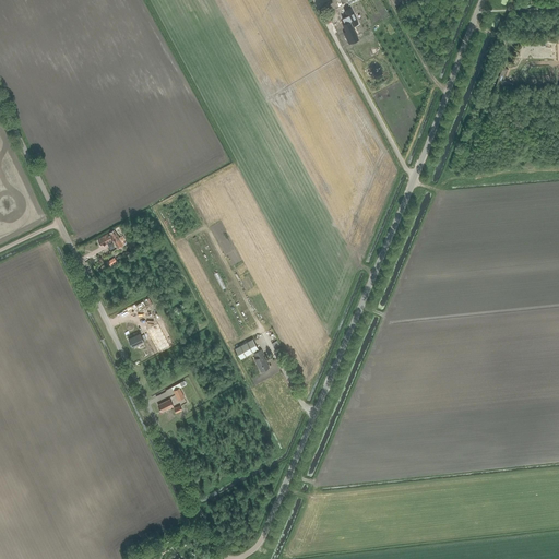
[(337,0),(332,3),(337,13),(344,10),(342,4),(347,2),(349,4),(357,0),(337,0)]
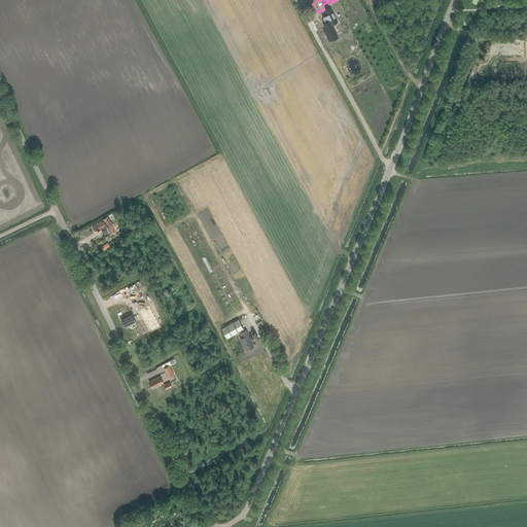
[(327,15),(323,19),(325,23),(323,24),(330,39),(338,36),(332,26),(339,23),(331,8),(325,11),(327,15)]
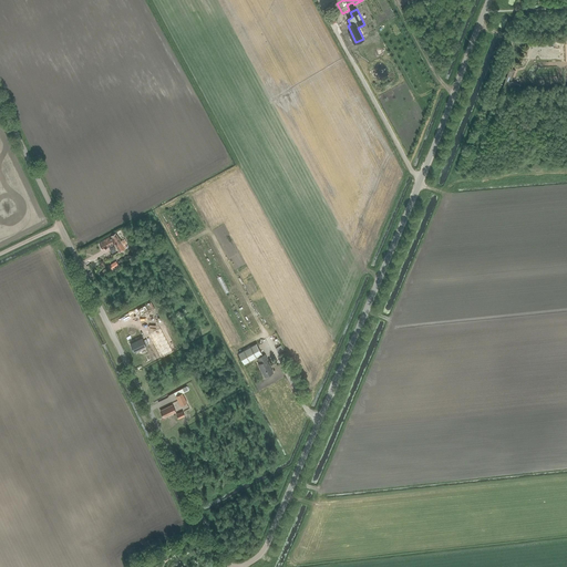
[(525,58),(527,58),(528,45),(522,44),(519,64),(525,64),(525,58)]
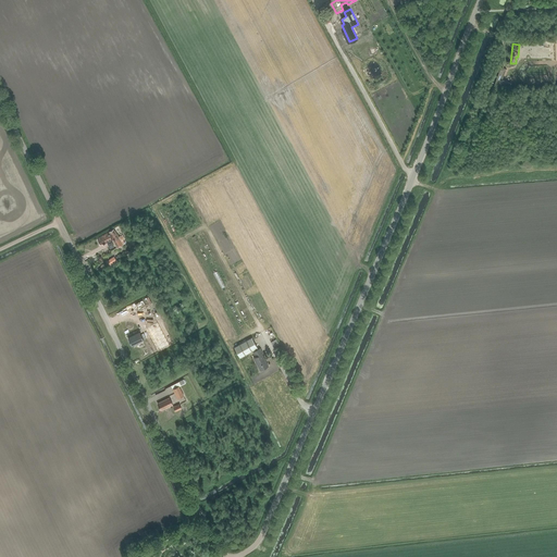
[(497,90),(505,71),(499,69),(492,88),(497,90)]
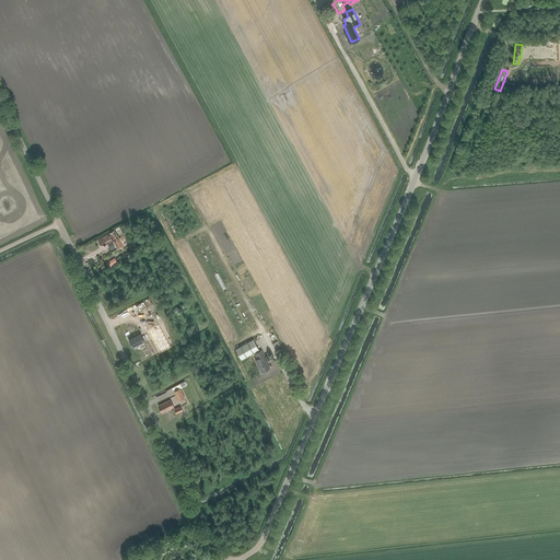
[(104,246),(113,241),(118,249),(124,246),(121,243),(125,241),(123,236),(119,238),(116,232),(115,232),(114,231),(111,233),(106,235),(104,236),(100,238),(101,241),(98,242),(101,246),(103,245),(104,246)]
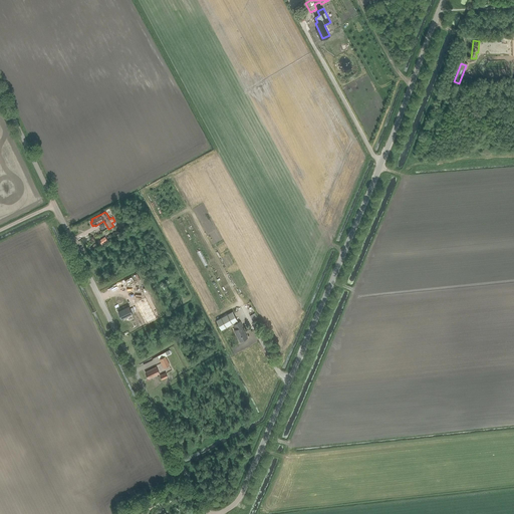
[(100,245),(107,241),(105,237),(98,241),(100,245)]
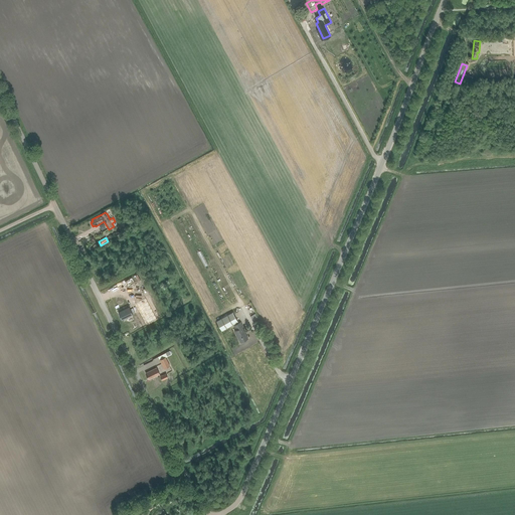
[(113,304),(119,302),(117,296),(111,299),(113,304)]
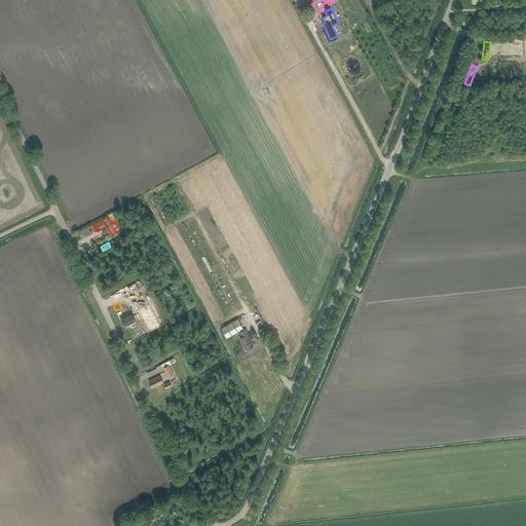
[(139,310),(149,331),(159,326),(148,305),(139,310)]
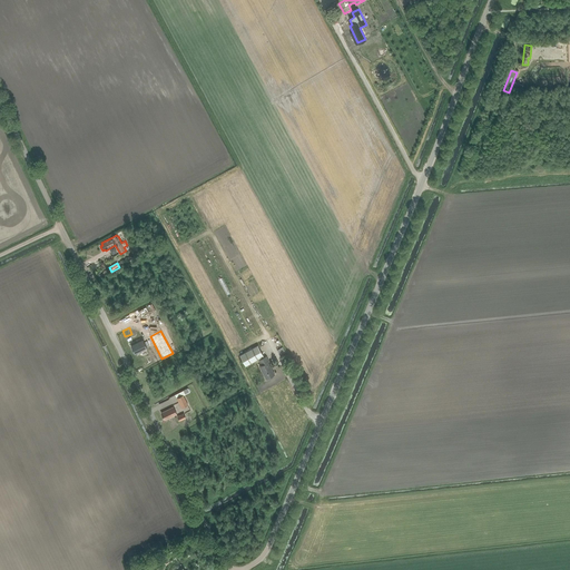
[(143,340),(130,346),(136,355),(147,349),(143,340)]
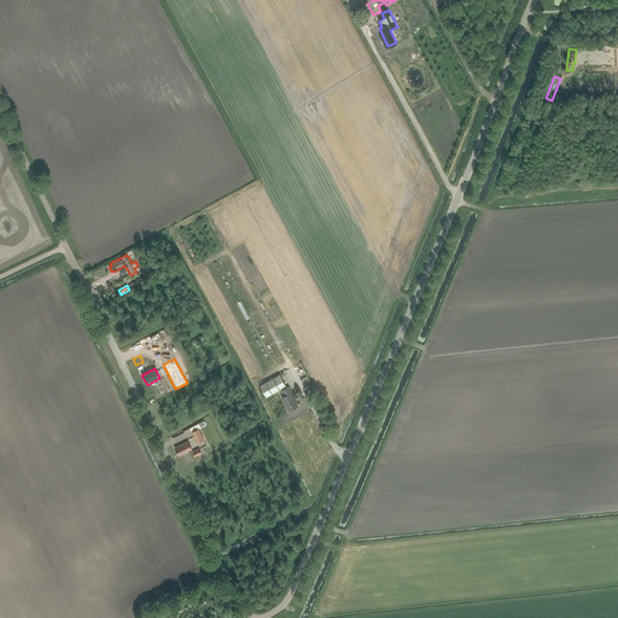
[(267,397),(286,386),(279,374),(260,385),(267,397)]
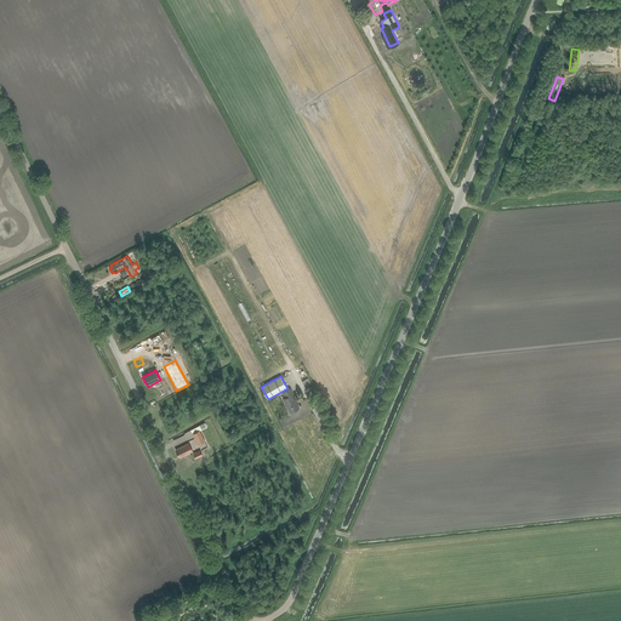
[(290,414),(298,409),(292,394),(294,394),(290,388),(283,393),(285,398),(283,399),(290,414)]
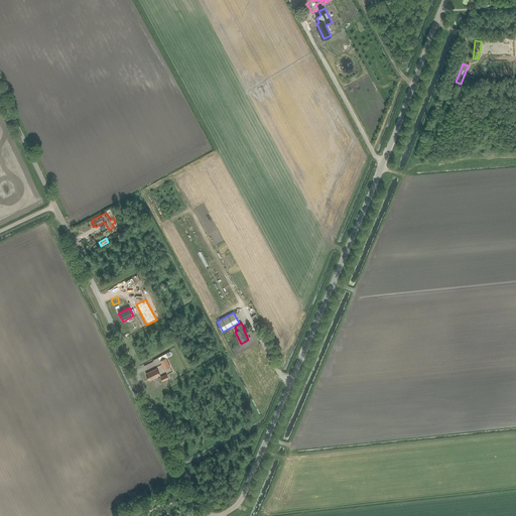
[(165,358),(159,361),(164,370),(170,366),(165,358)]
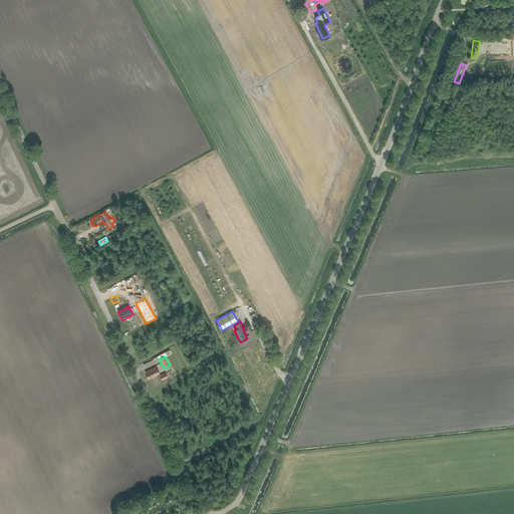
[(157,367),(147,372),(145,372),(148,377),(149,377),(150,378),(159,373),(157,367)]
